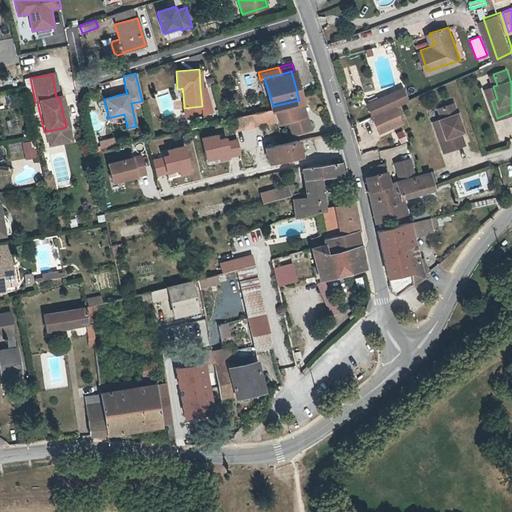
[(204,86),(200,87),(202,106),(202,113),(211,111),(204,86)]
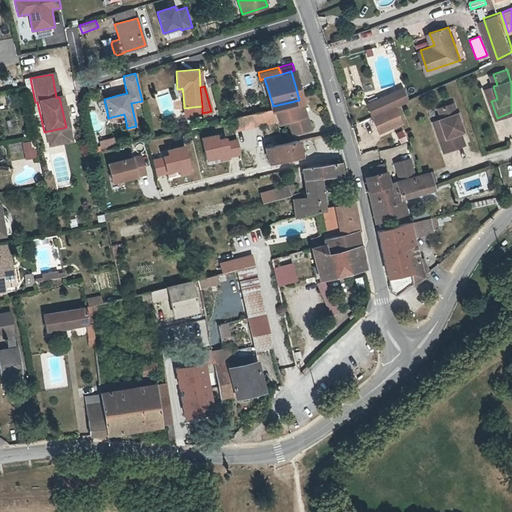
[(487,88),(491,101),(497,99),(493,86),(487,88)]
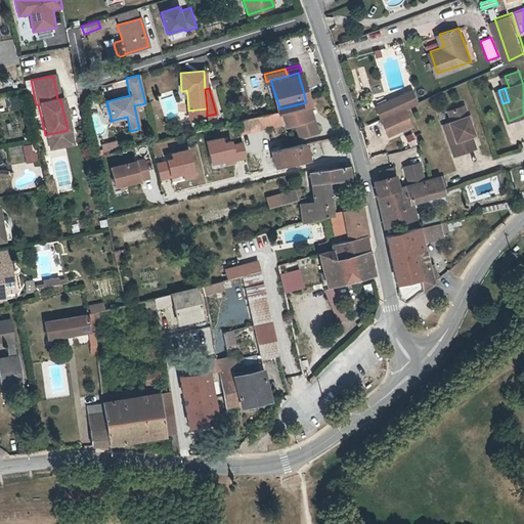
[(419,104),(412,90),(374,106),(381,121),(405,110),(419,104)]
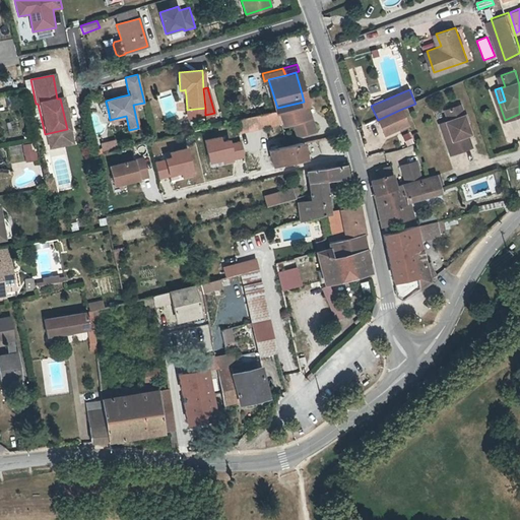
[(108,109),(106,102),(99,103),(98,106),(99,109),(100,111),(108,109)]
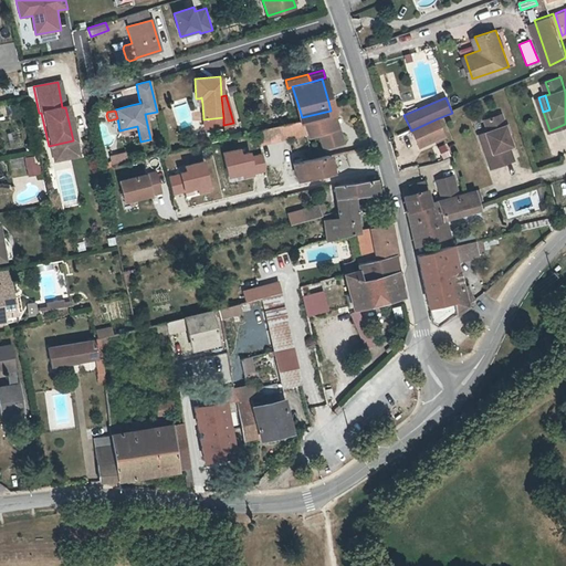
[(331,111),(316,114),(318,119),(315,121),(317,130),(315,132),(320,146),(339,140),(331,111)]
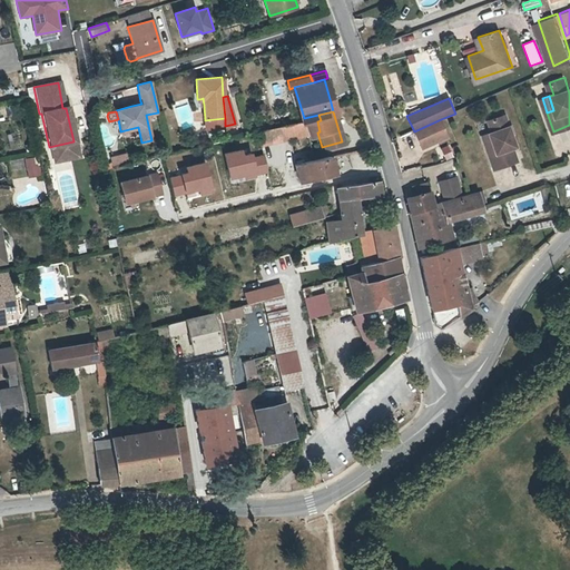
[(321,120),(318,115),(304,118),(308,135),(317,133),(320,131),(317,121),(321,120)]
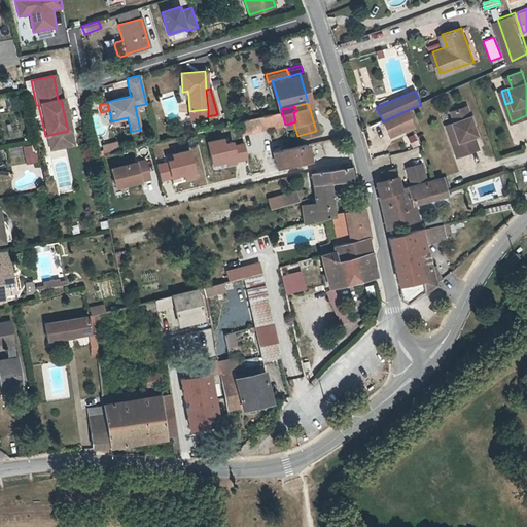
[(450,112),(454,123),(445,126),(456,159),(480,149),(475,134),(478,133),(468,106),(450,112)]
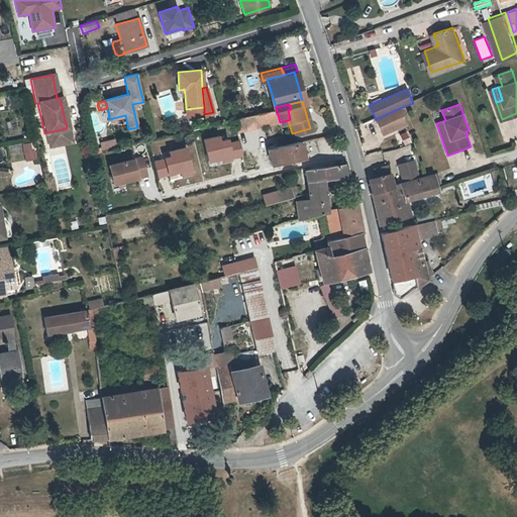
[(204,107),(186,109),(186,116),(204,114),(204,107)]
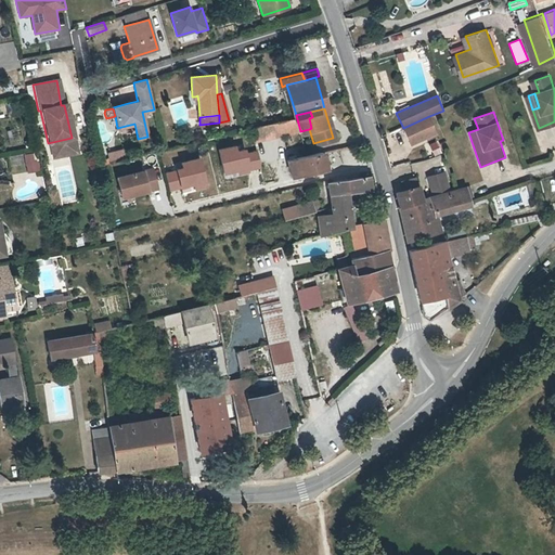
[(403,128),(411,145),(437,133),(429,116),(403,128)]
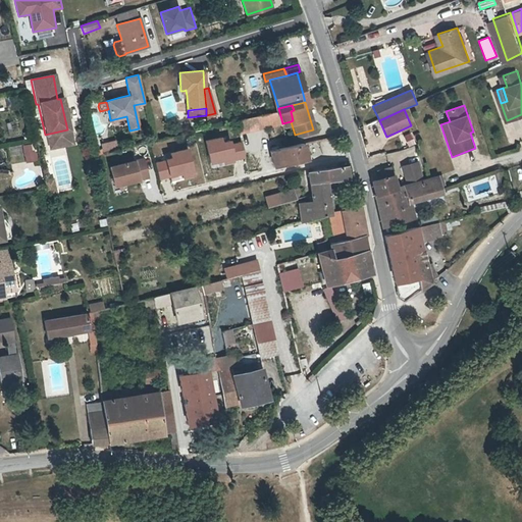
[(67,129),(45,135),(48,149),(70,144),(67,129)]
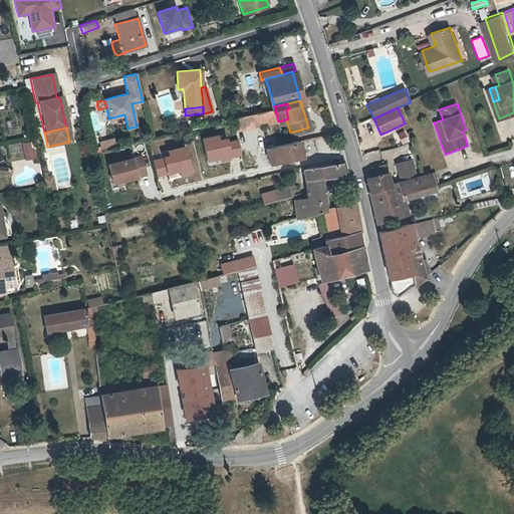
[(215,134),(201,137),(206,164),(243,156),(239,138),(228,141),(227,136),(216,139),(215,134)]
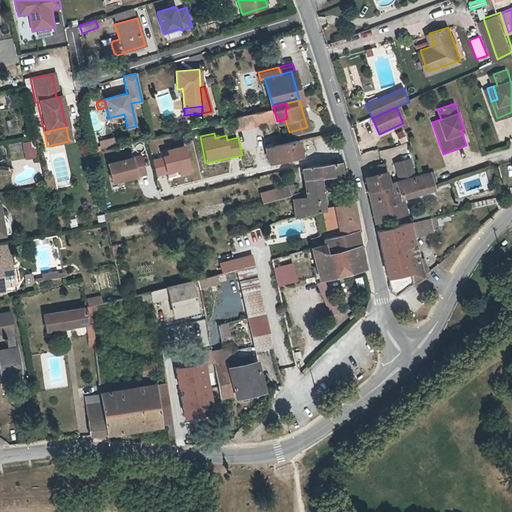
[(424,147),(430,145),(427,135),(421,137),(424,147)]
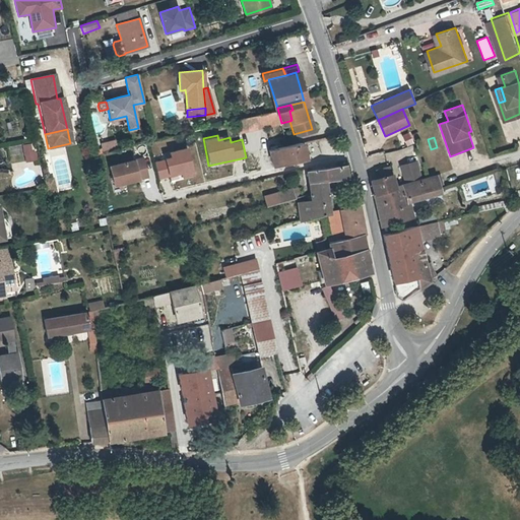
[(112,141),(100,144),(103,153),(114,150),(112,141)]
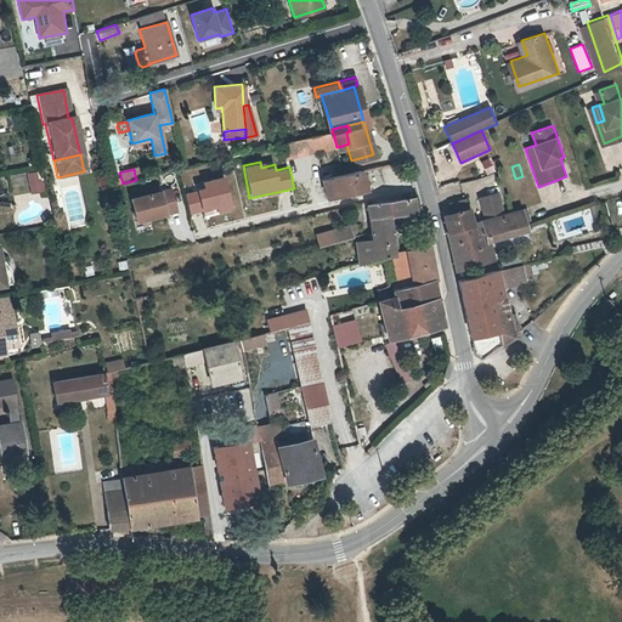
[(27,173),(28,193),(43,192),(41,171),(27,173)]
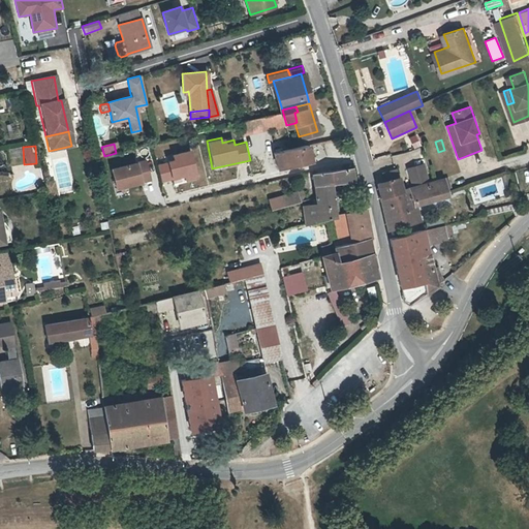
[(277,154),(280,167),(312,160),(309,146),(296,149),(277,154)]
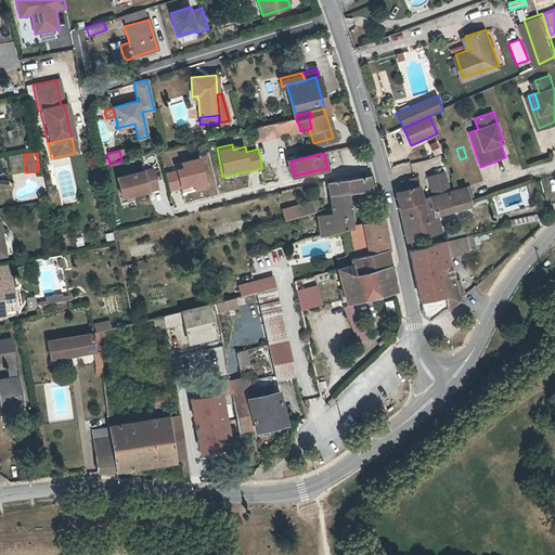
[(182,166),(164,171),(168,190),(192,184),(194,192),(208,189),(201,155),(181,160),(182,166)]
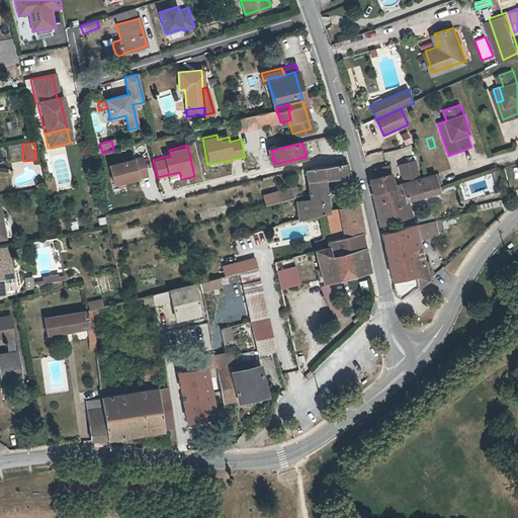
[(10,147),(11,155),(21,154),(21,146),(10,147)]
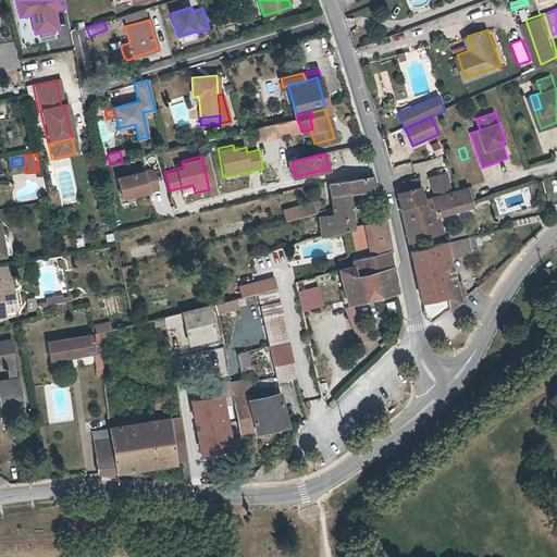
[(156,166),(116,174),(121,197),(160,190),(156,166)]
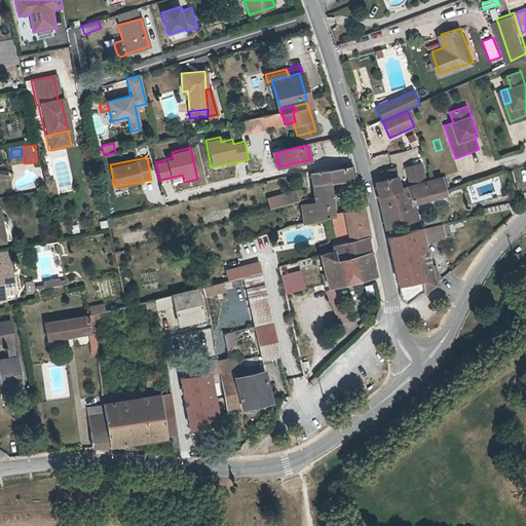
[(405,165),(411,184),(427,180),(420,161),(405,165)]
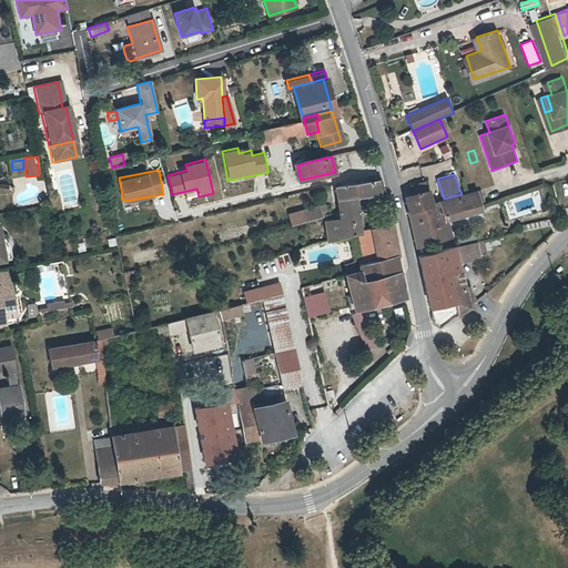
[(334,184),(336,196),(354,194),(378,192),(376,179),(334,184)]
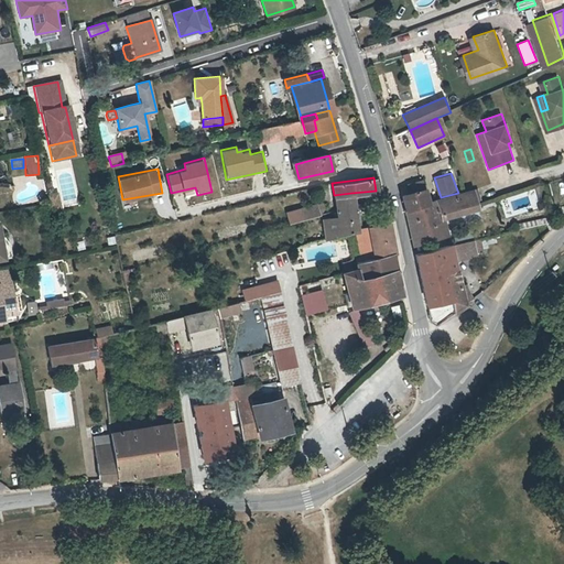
[(401,195),(403,207),(430,199),(427,188),(401,195)]
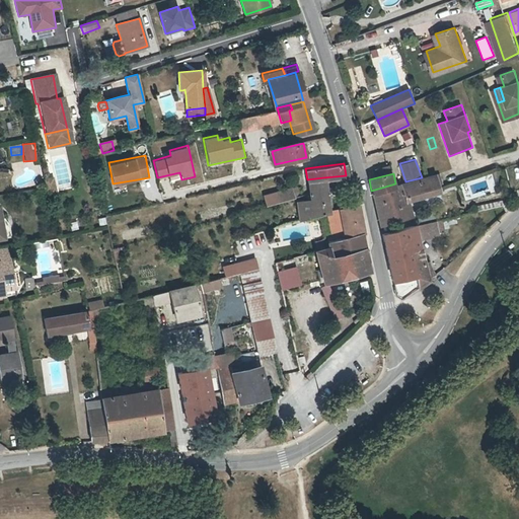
[(442,194),(436,173),(422,177),(405,181),(401,182),(404,193),(388,197),(395,223),(414,218),(410,203),(442,194)]
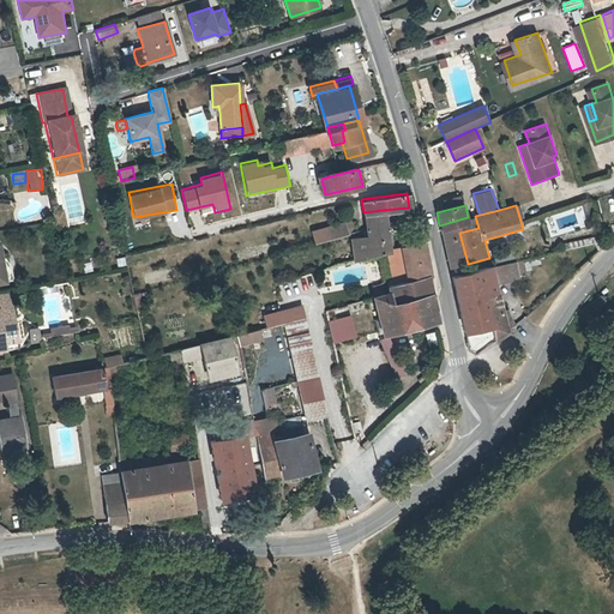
[(355,259),(365,256),(384,251),(389,248),(383,210),(363,212),(365,227),(361,228),(362,234),(350,236),(355,259)]
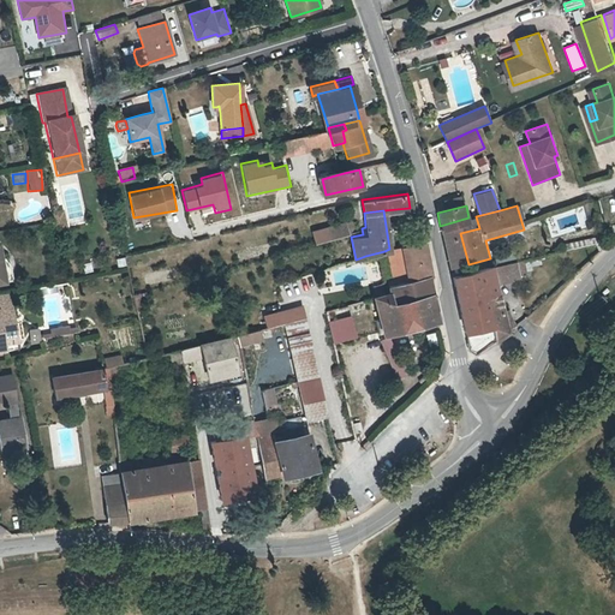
[(479,228),(476,216),(469,218),(440,226),(451,270),(469,264),(460,233),(479,228)]
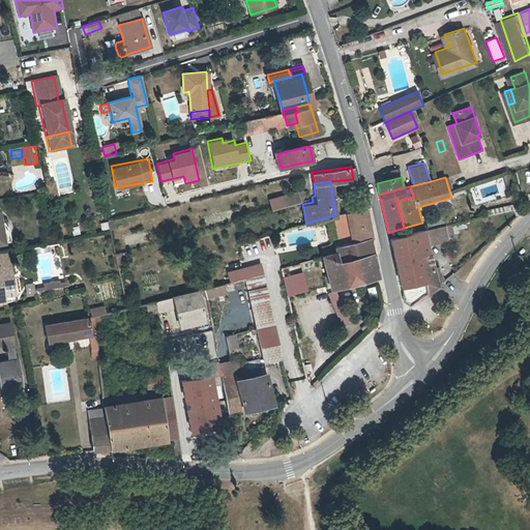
[(268,199),(270,207),(299,200),(297,192),(268,199)]
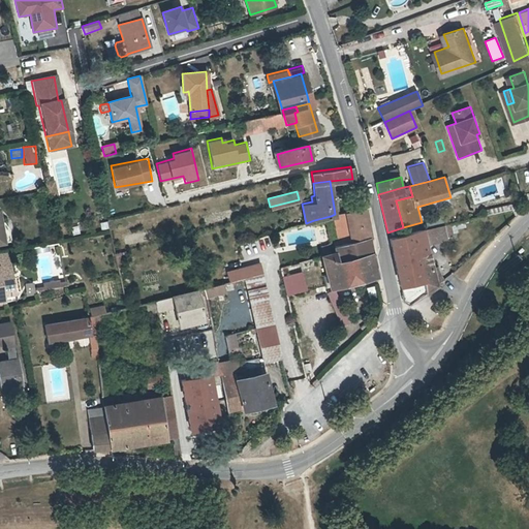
[(334,249),(336,257),(370,249),(360,208),(335,214),(331,216),(336,239),(332,240),(334,249)]
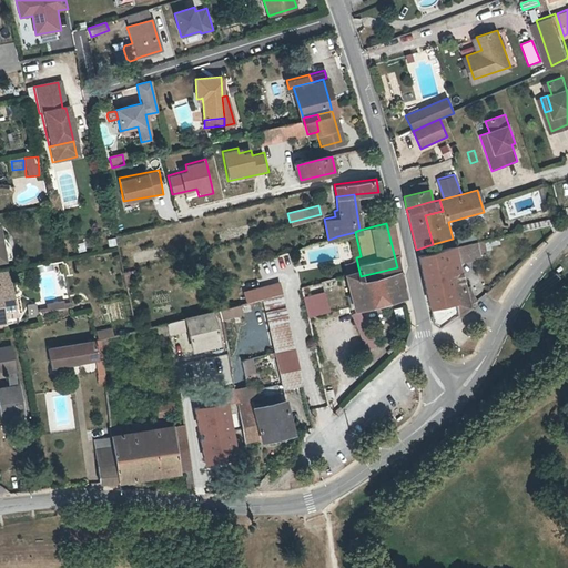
[(485,241),(457,249),(459,261),(488,257),(485,241)]
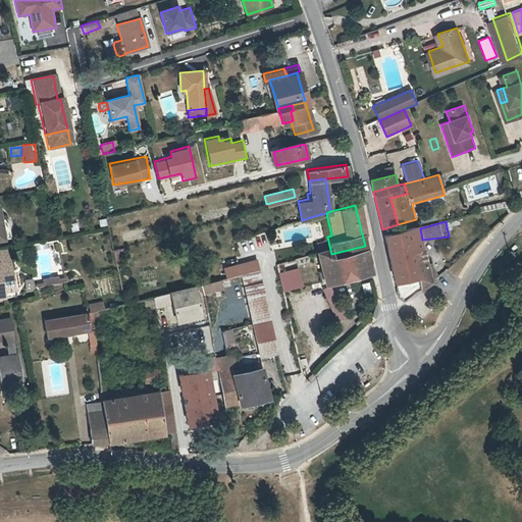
[(402,302),(419,290),(412,253),(424,250),(422,240),(420,228),(385,237),(398,300),(402,302)]
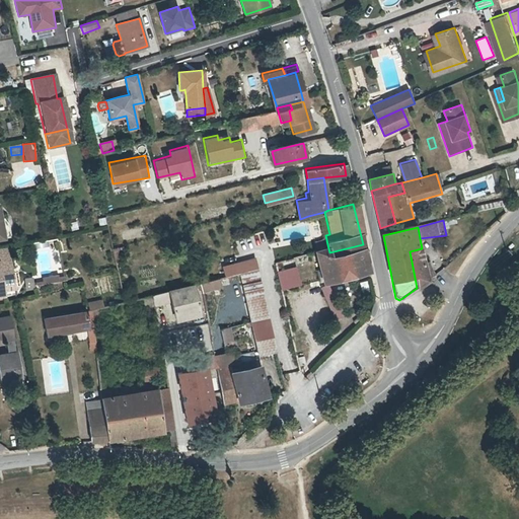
[(370,273),(363,244),(329,252),(327,244),(320,246),(316,248),(323,285),(370,273)]
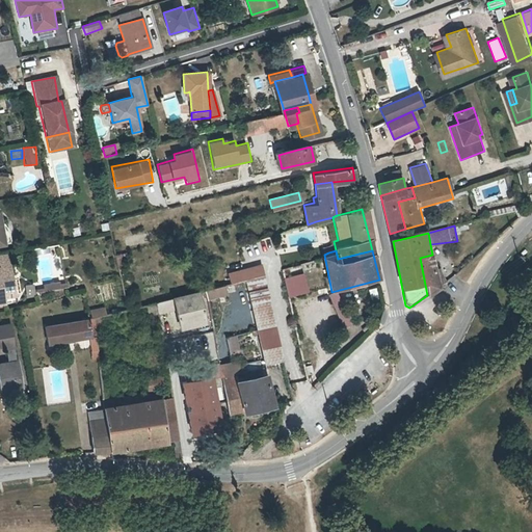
[(436,268),(432,255),(420,258),(426,286),(430,297),(447,281),(441,268),(436,268)]
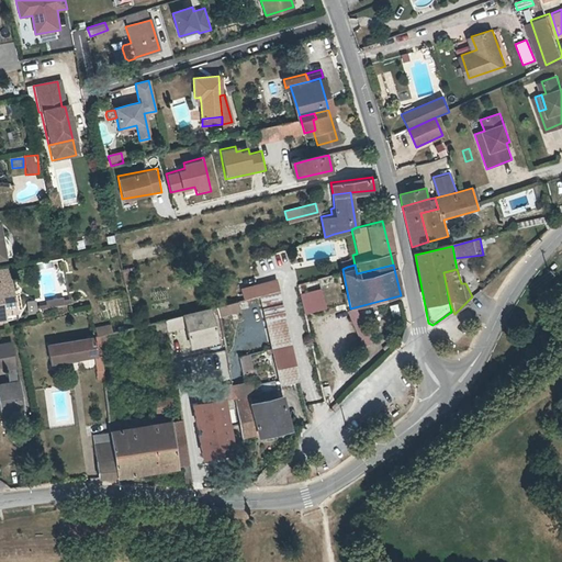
[(239,296),(260,291),(273,288),(271,278),(237,288),(239,296)]
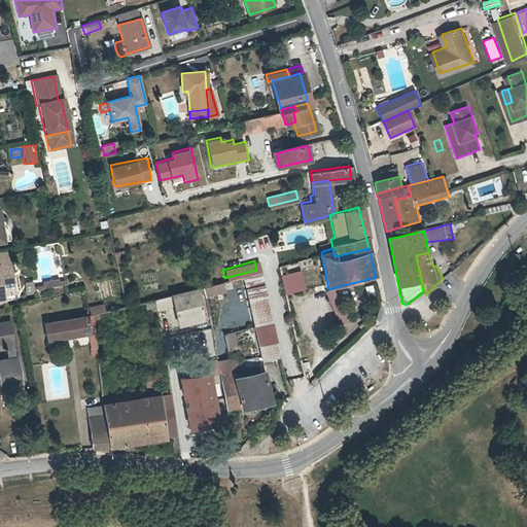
[(5,269),(0,270),(0,302),(0,303),(0,302),(0,295),(9,294),(5,269)]
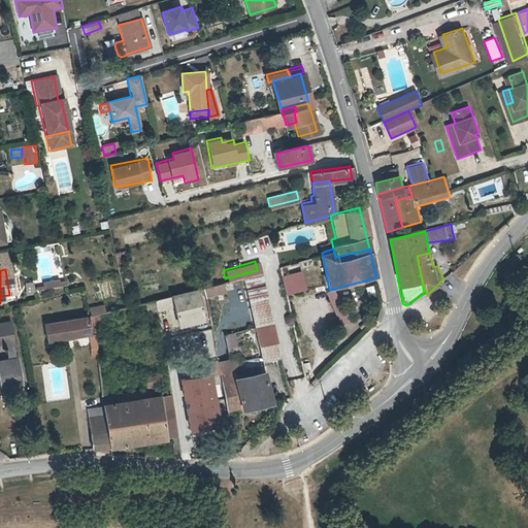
[(244,273),(255,321),(269,317),(260,269),(257,270),(244,273)]
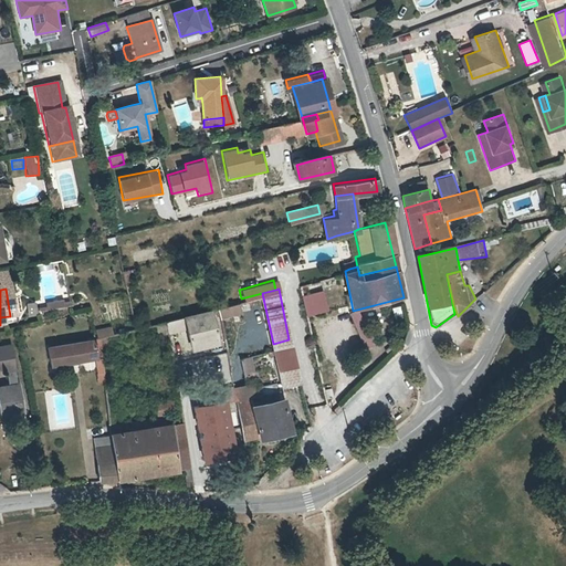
[(307,313),(328,308),(324,291),(303,296),(307,313)]
